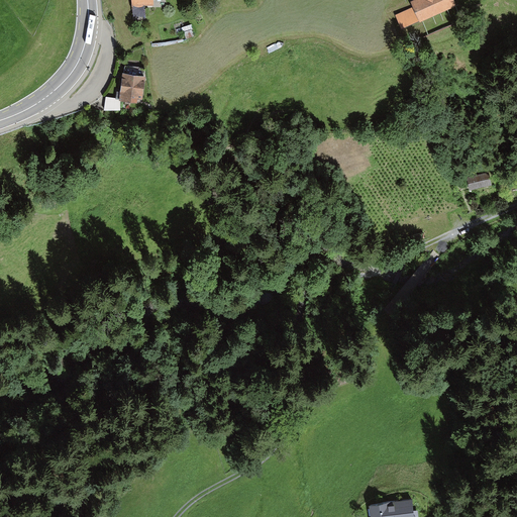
[(131,0),(132,9),(144,8),(144,6),(153,5),(152,0),(131,0)]
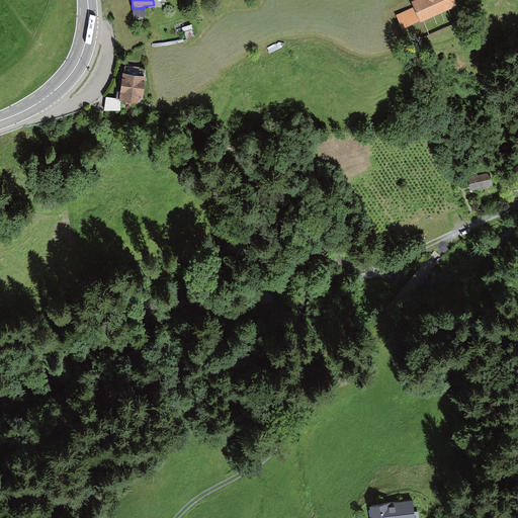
[(415,9),(398,16),(405,31),(459,8),(455,0),(417,0),(412,3),(415,9)]
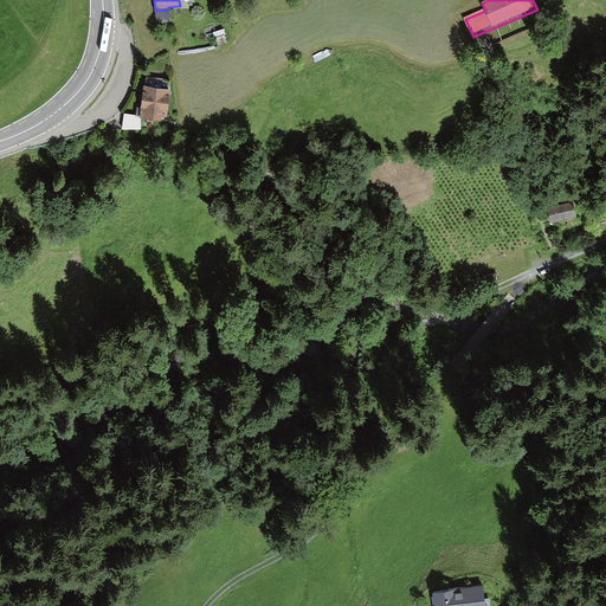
[(216,39),(218,47),(227,44),(225,36),(216,39)]
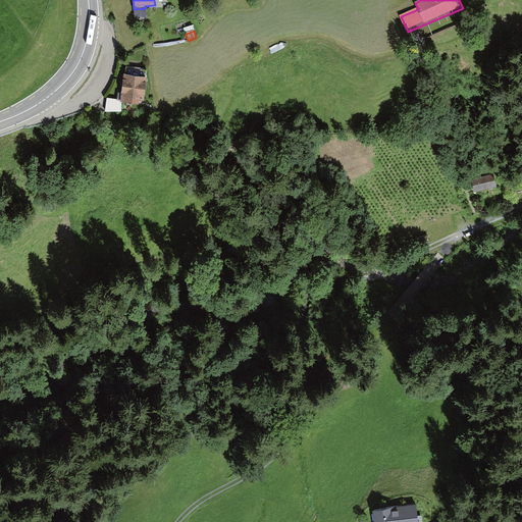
[(140,100),(144,100),(148,69),(126,67),(122,94),(117,93),(116,102),(121,102),(139,104),(140,100)]
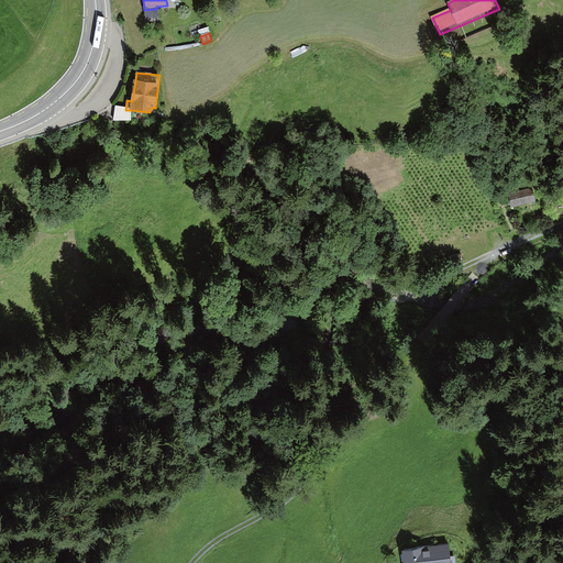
[(131,110),(125,110),(114,108),(113,121),(131,121),(131,110)]
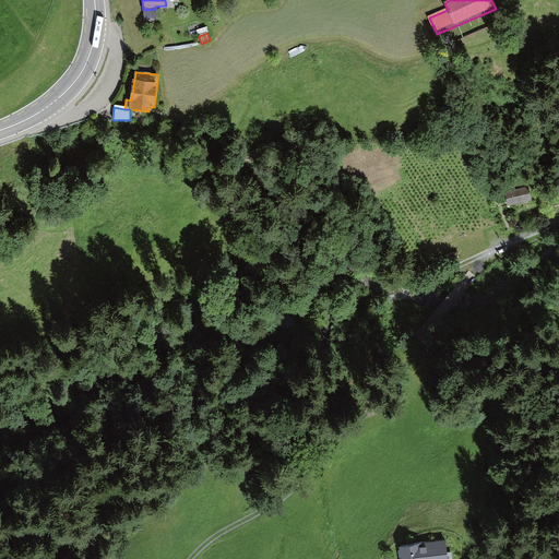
[(504,191),(508,206),(532,201),(528,186),(504,191)]
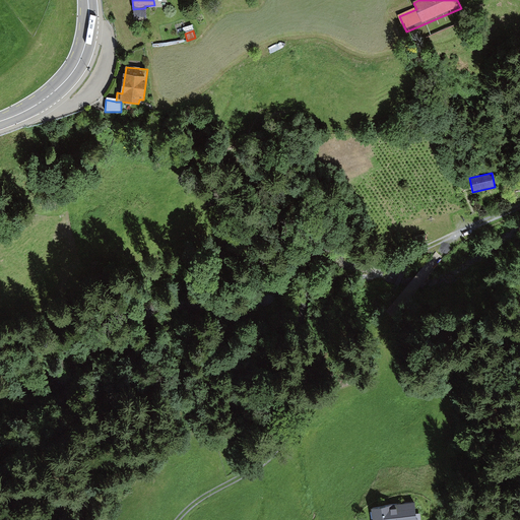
[(238,434),(222,437),(224,446),(240,443),(238,434)]
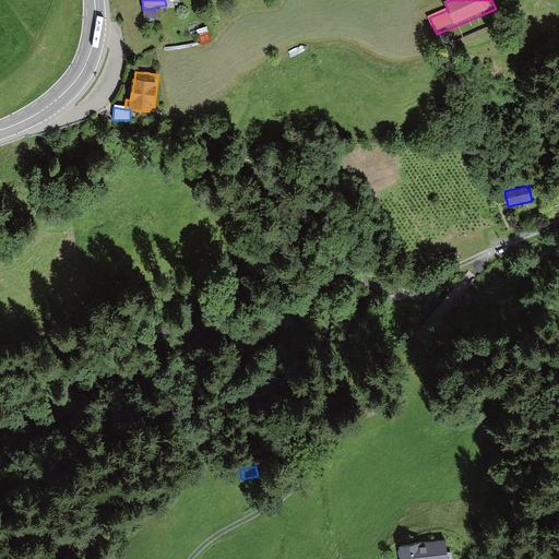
[(448,558),(448,552),(454,551),(453,540),(445,542),(445,538),(400,544),(401,558),(448,558)]
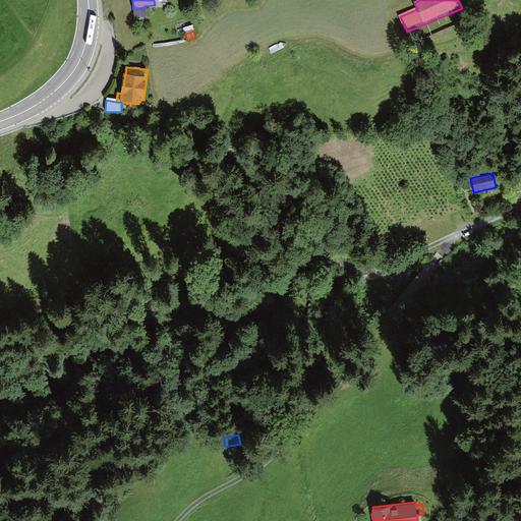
All buildings are outlined.
